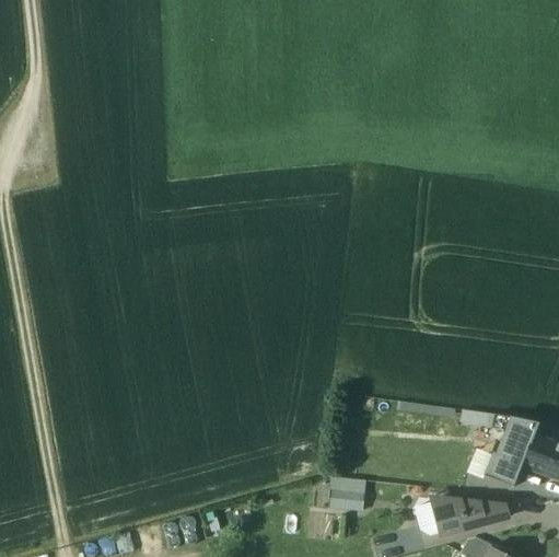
[(477,412),(463,409),(461,421),(475,424),(477,412)]
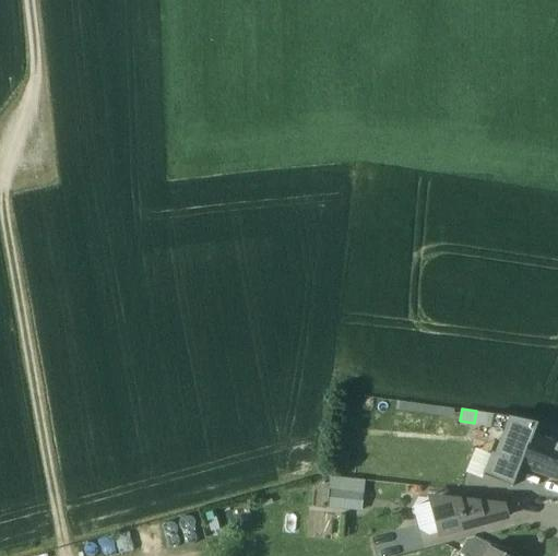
[(493,413),(476,411),(474,423),(489,425),(493,413)]
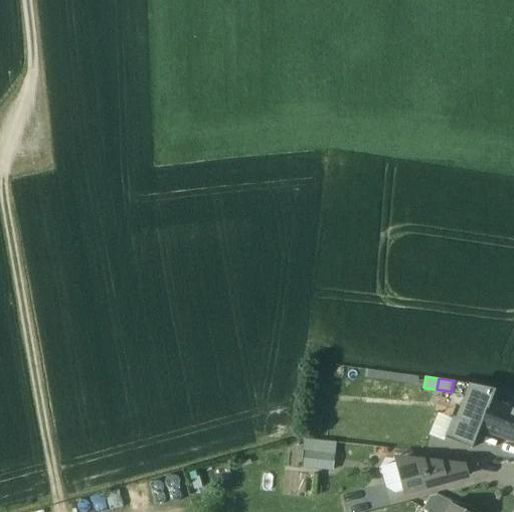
[(473,383),(454,380),(451,391),(468,397),(473,383)]
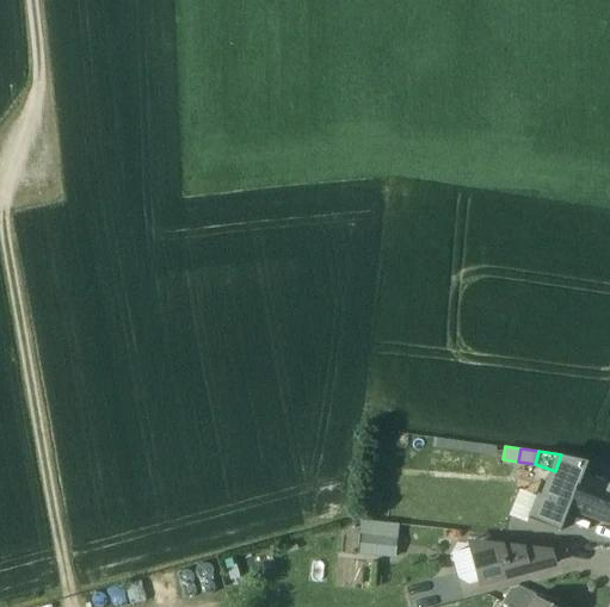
[(592,462),(561,454),(555,471),(544,497),(567,505),(580,471),(587,474),(592,462)]
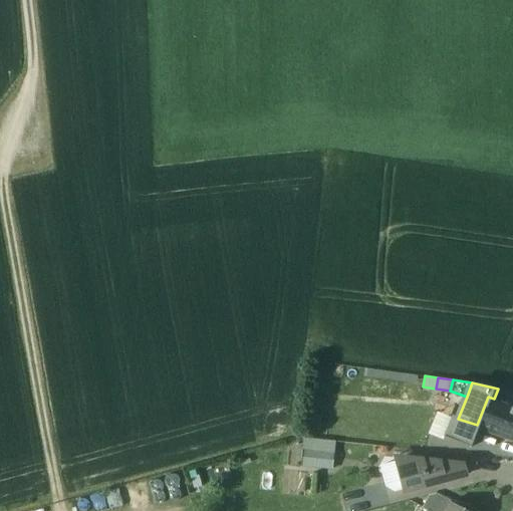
[(512,406),(494,399),(488,397),(477,425),(512,440),(512,406)]
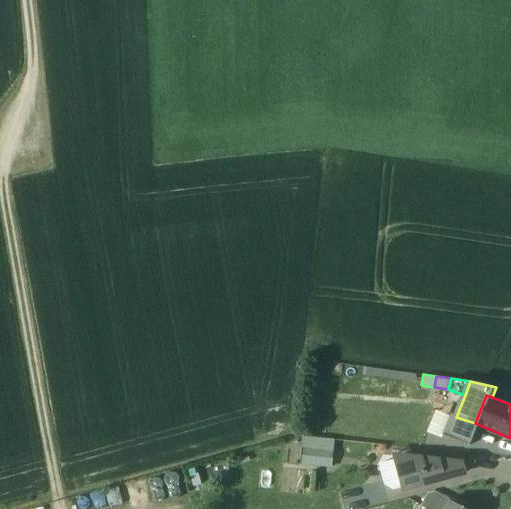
[(456,417),(445,413),(437,433),(467,443),(475,423),(456,417)]
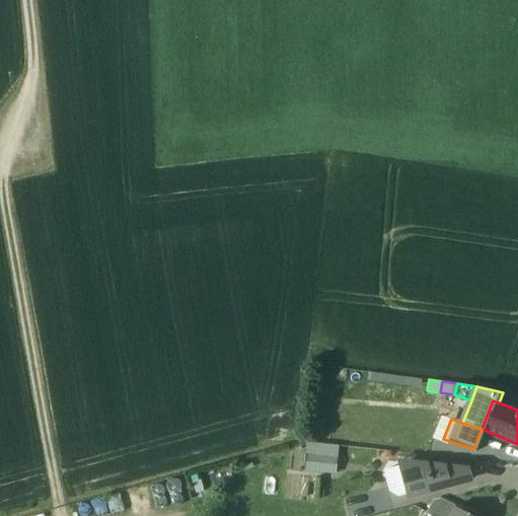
[(307,468),(339,469),(340,441),(307,440),(307,468)]
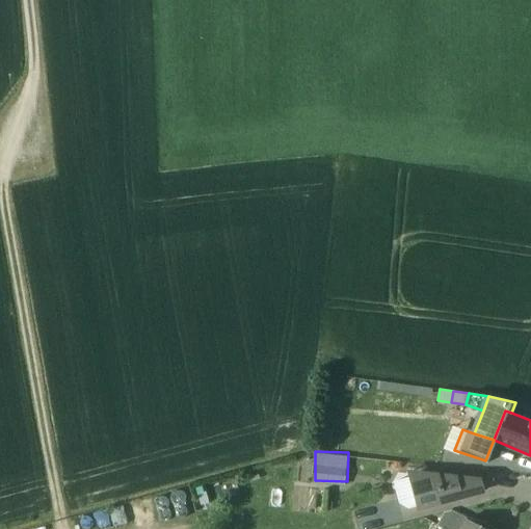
[(478,481),(412,473),(409,481),(417,509),(481,492),(478,481)]
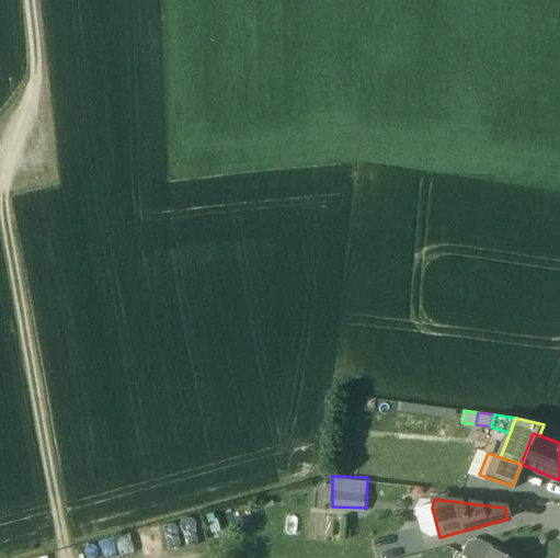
[(486,557),(491,549),(472,541),(470,541),(461,556),(465,557),(486,557)]
